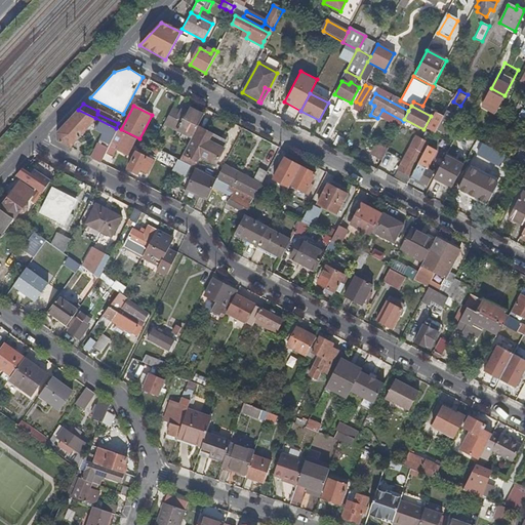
[(185,114),(172,108),(162,128),(189,143),(195,131),(203,116),(188,109),(185,114)]
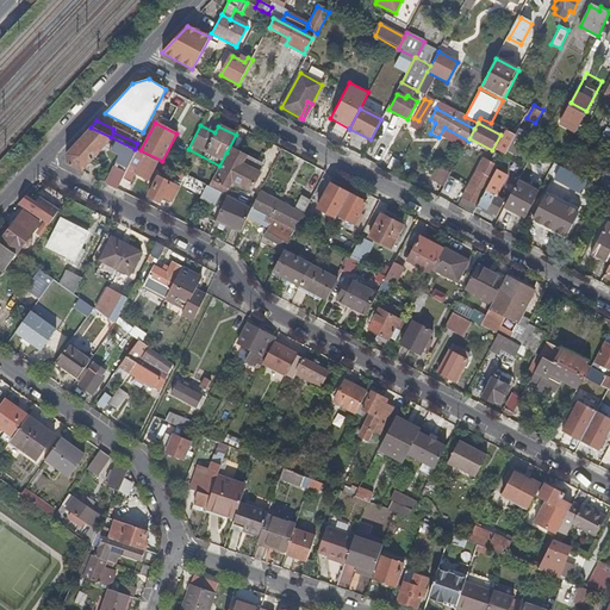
[(66,165),(81,172),(103,147),(111,137),(91,128),(64,154),(66,165)]
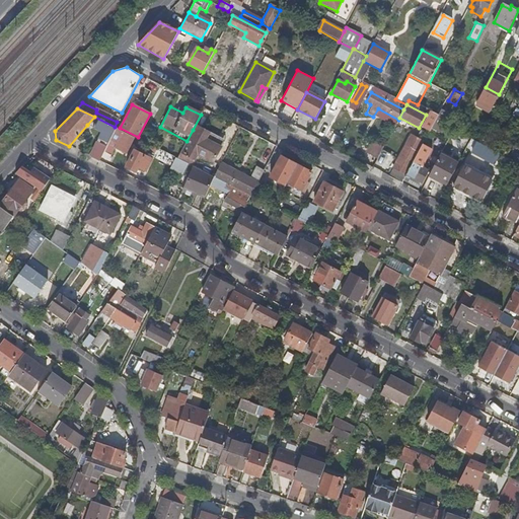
[(431,130),(438,116),(432,113),(424,127),(431,130)]
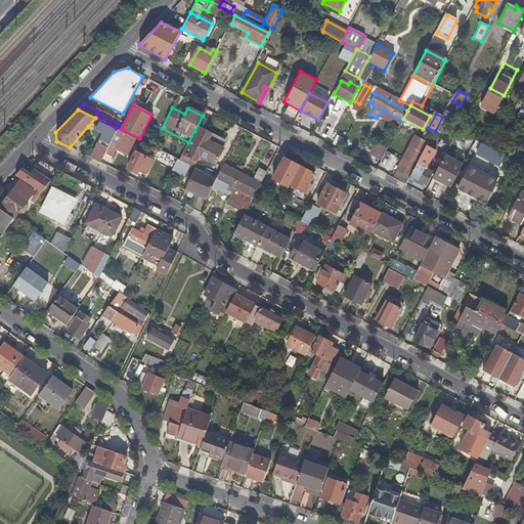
[(110,143),(111,141),(118,129),(116,128),(95,118),(88,126),(102,134),(100,139),(110,143)]
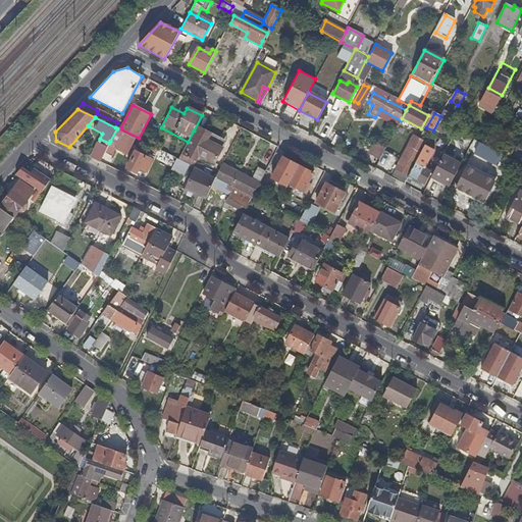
[(208,138),(194,131),(188,142),(181,153),(197,160),(199,155),(214,162),(221,149),(206,141),(208,138)]
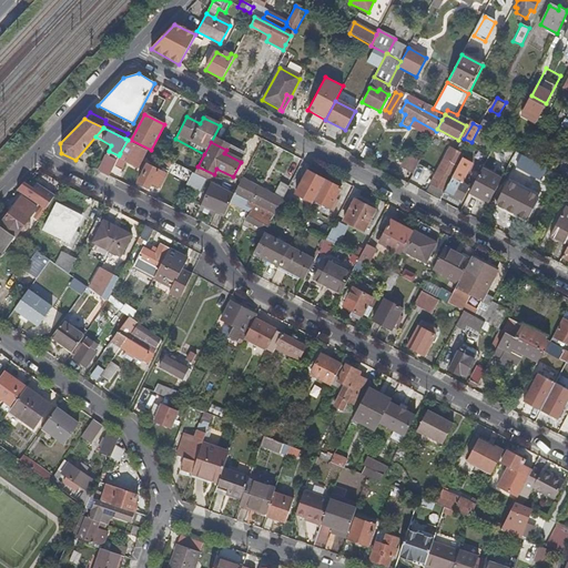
[(432,183),(436,185),(445,191),(457,169),(464,155),(449,148),(432,183)]
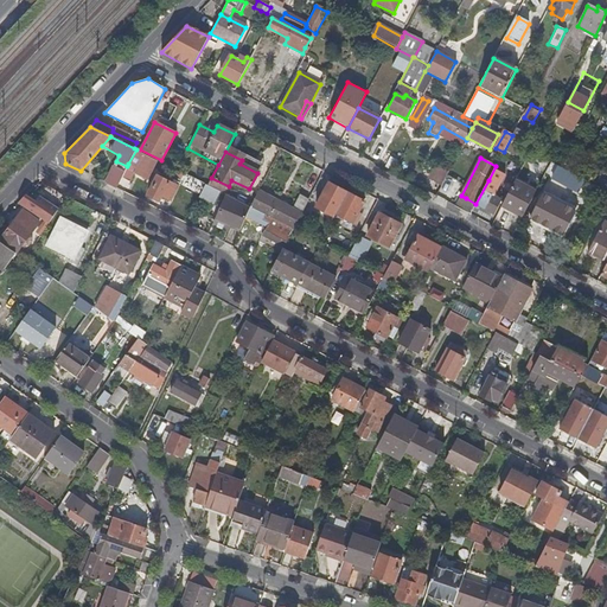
[(567,158),(561,167),(563,170),(580,178),(585,180),(587,176),(574,168),(577,164),(567,158)]
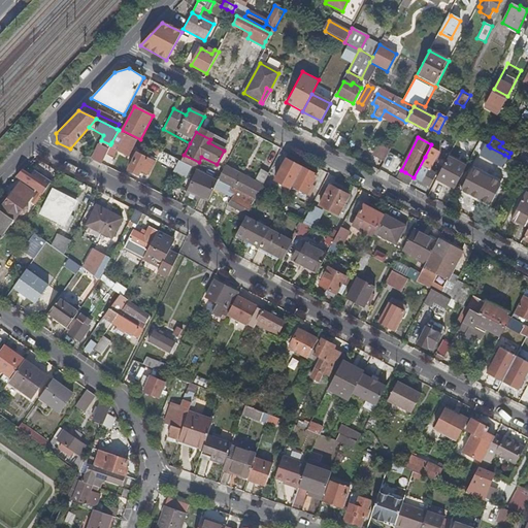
[(208,142),(224,151),(226,146),(210,139),(208,142)]
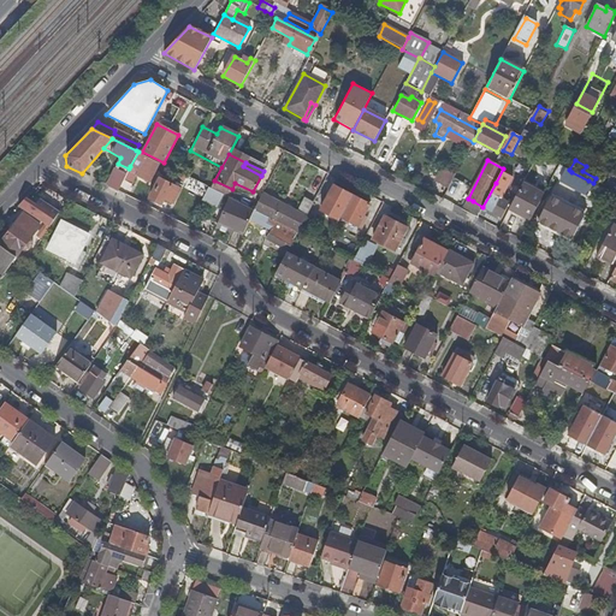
[(107,187),(117,191),(123,181),(129,169),(118,164),(107,187)]
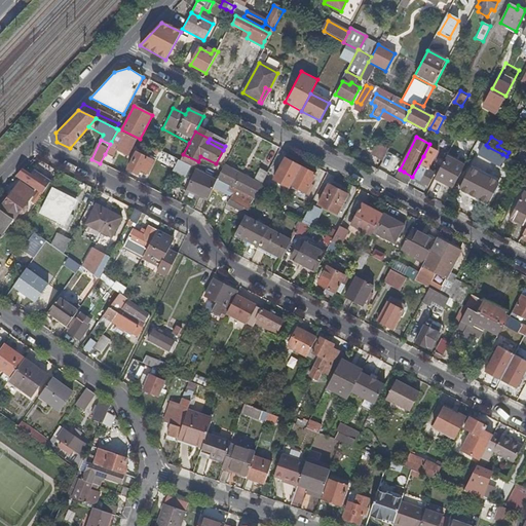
[(372,156),(382,162),(390,146),(380,141),(372,156)]
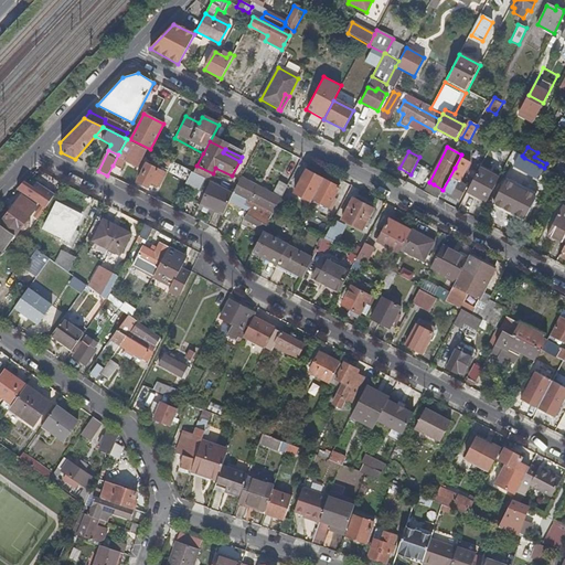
[(118,155),(113,166),(120,169),(127,157),(119,152),(118,155)]
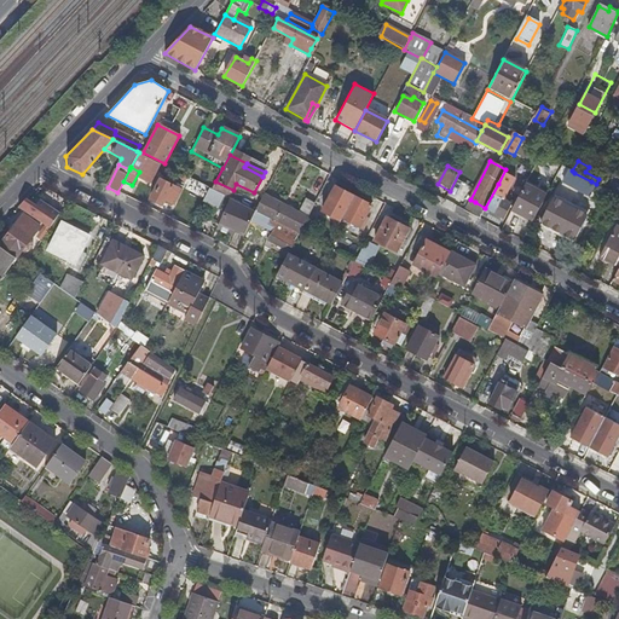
[(591,181),(574,173),(571,180),(588,189),(591,181)]
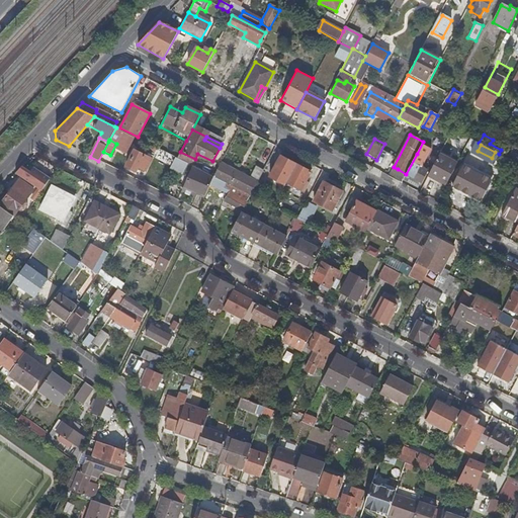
[(155,159),(168,163),(171,154),(158,150),(155,159)]
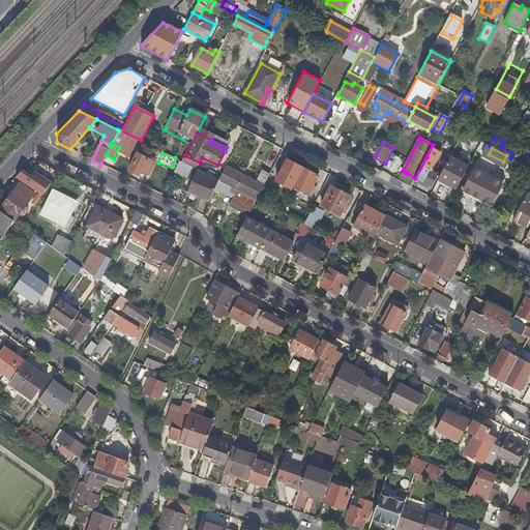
[(145,177),(152,163),(136,155),(128,171),(139,176),(140,175),(145,177)]
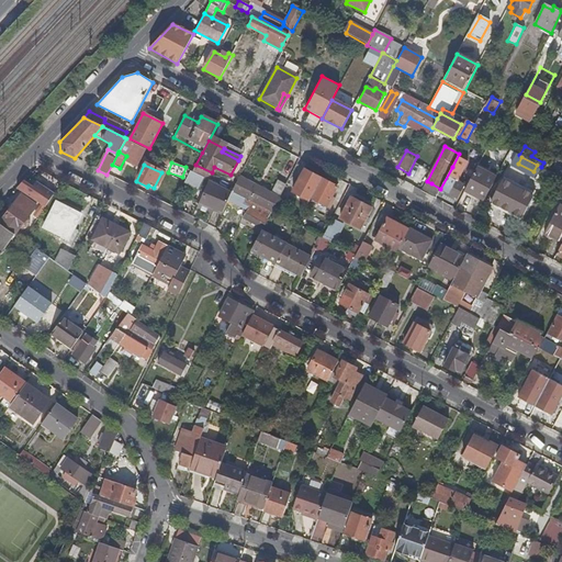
[(452,167),(440,189),(457,199),(463,186),(457,181),(462,171),(452,167)]
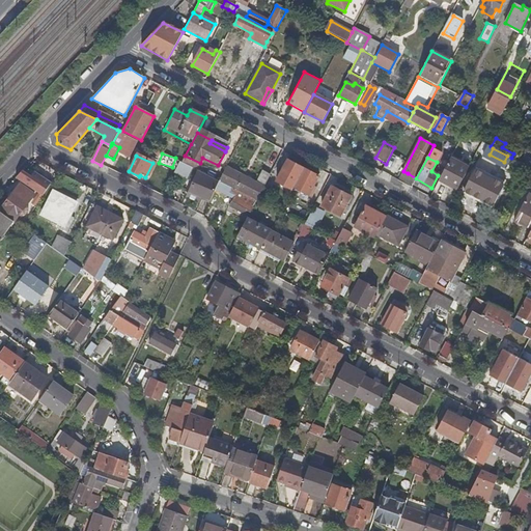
[(292,188),(303,168),(288,161),(277,183),(291,191),(292,188)]
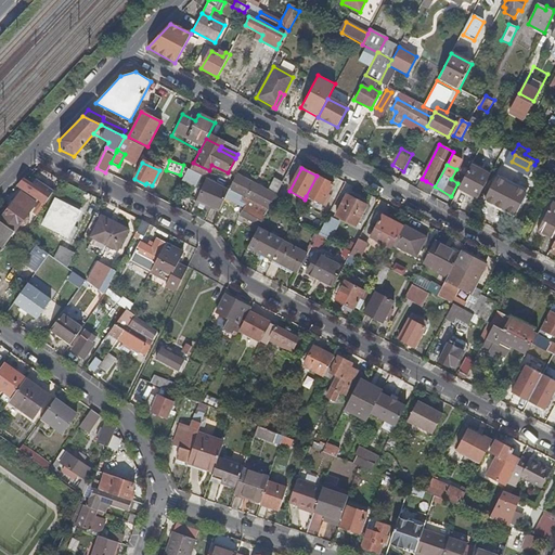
[(469,168),(459,189),(478,199),(489,179),(469,168)]
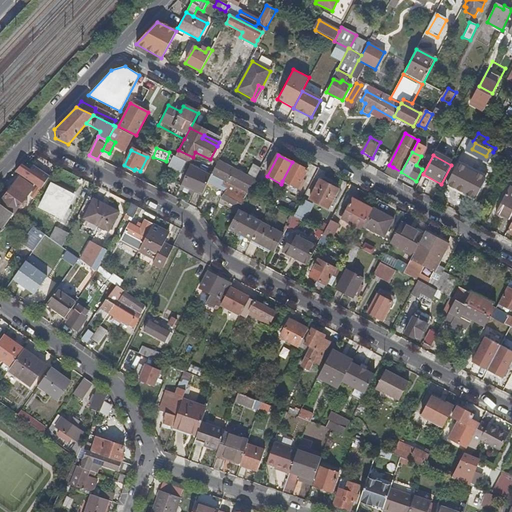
[(181,186),(201,196),(208,183),(211,176),(175,157),(174,156),(168,166),(186,176),(181,186)]
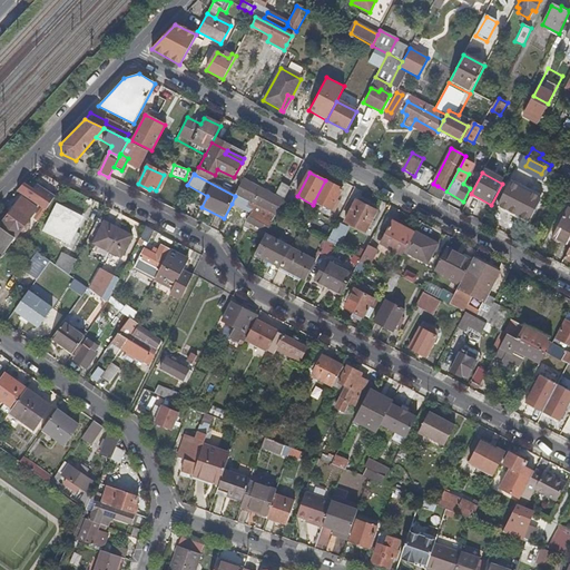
[(275,197),(243,180),(235,196),(247,202),(272,214),(275,216),(288,192),(290,188),(282,184),(275,197)]
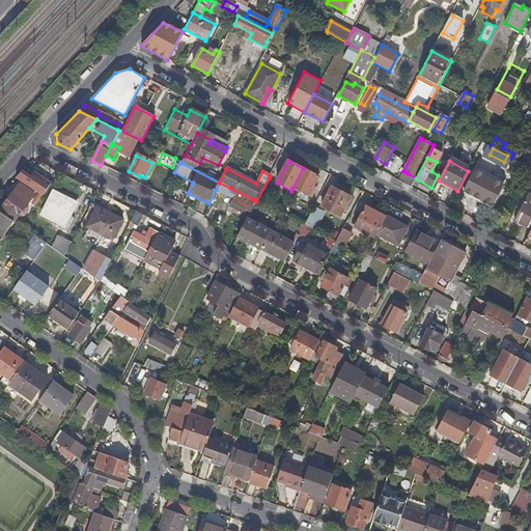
[(318,176),(303,168),(292,188),(308,197),(311,190),(308,189),(309,186),(313,188),(318,176)]
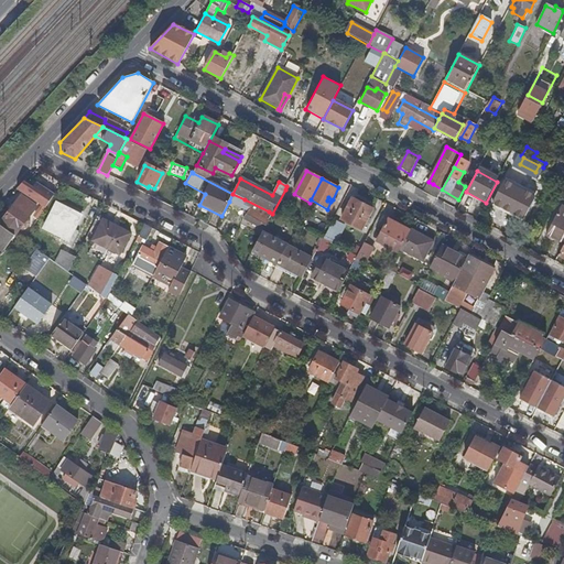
[(24,181),(15,188),(45,208),(54,195),(36,184),(32,188),(24,181)]
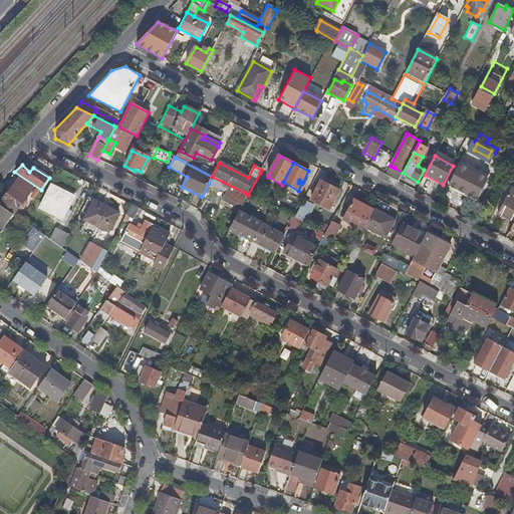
[(488,179),(477,174),(460,165),(450,186),(477,200),(488,179)]
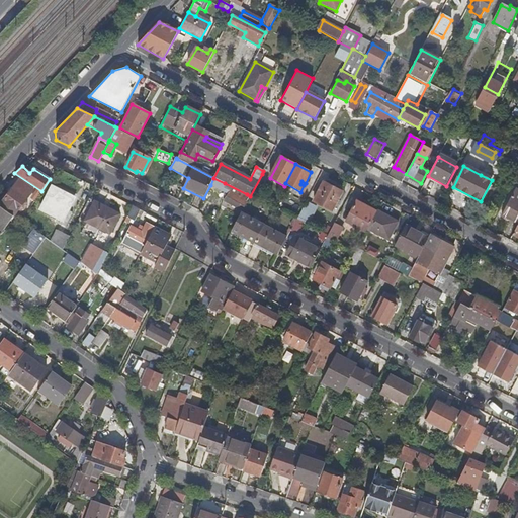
[(398,169),(393,179),(400,183),(402,184),(406,174),(398,169)]
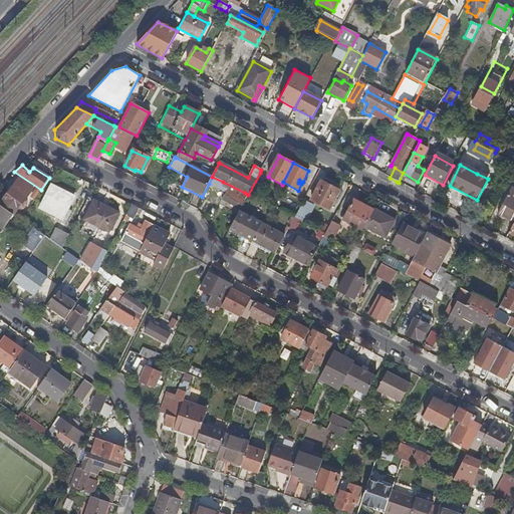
[(481,168),(477,174),(488,179),(491,173),(481,168)]
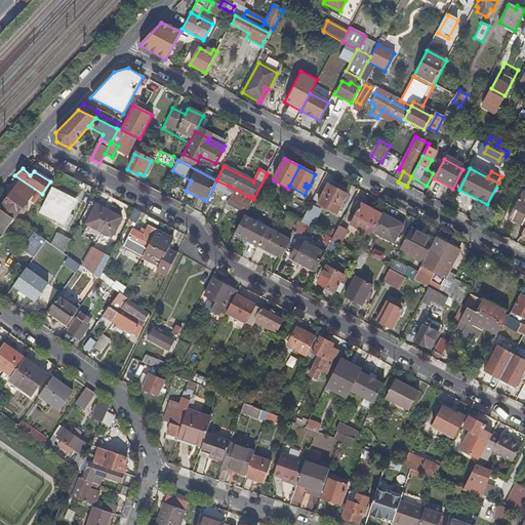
[(270,178),(266,176),(253,199),(258,201),(270,178)]
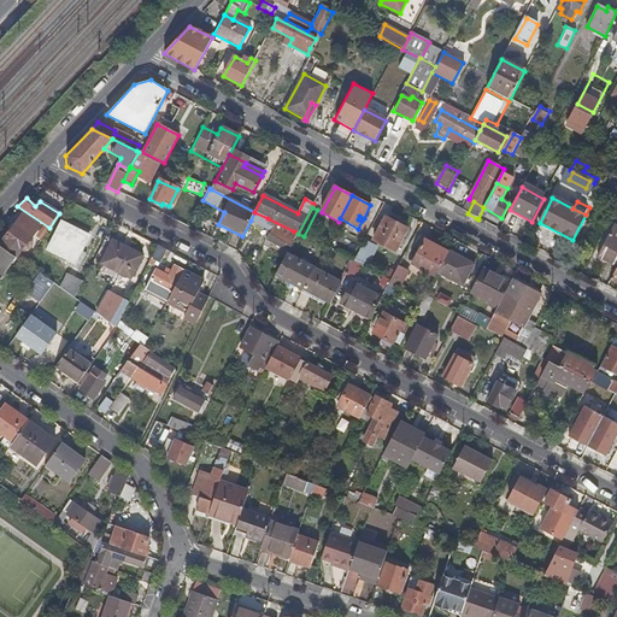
[(254,212),(251,221),(263,227),(264,225),(272,230),(266,241),(276,246),(275,248),(278,250),(280,248),(288,252),(298,234),(294,231),(289,241),(287,240),(289,235),(265,222),(268,218),(254,212)]
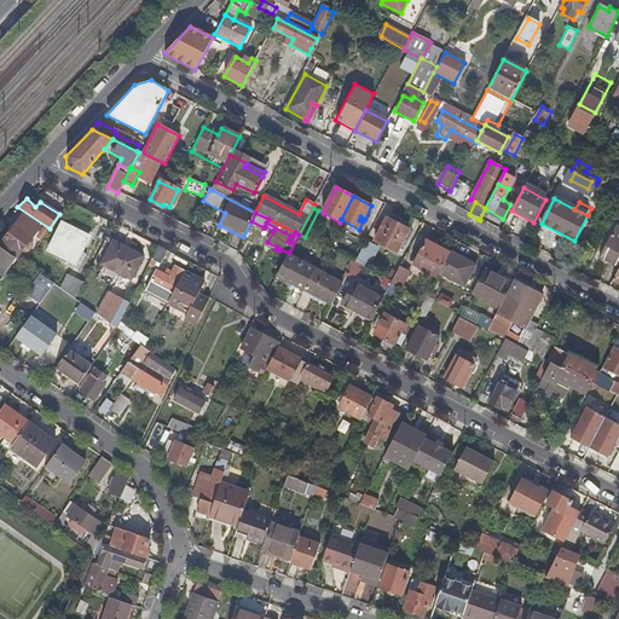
[(29,265),(30,260),(21,253),(40,227),(24,215),(7,236),(0,231),(0,244),(17,258),(28,265),(29,265)]
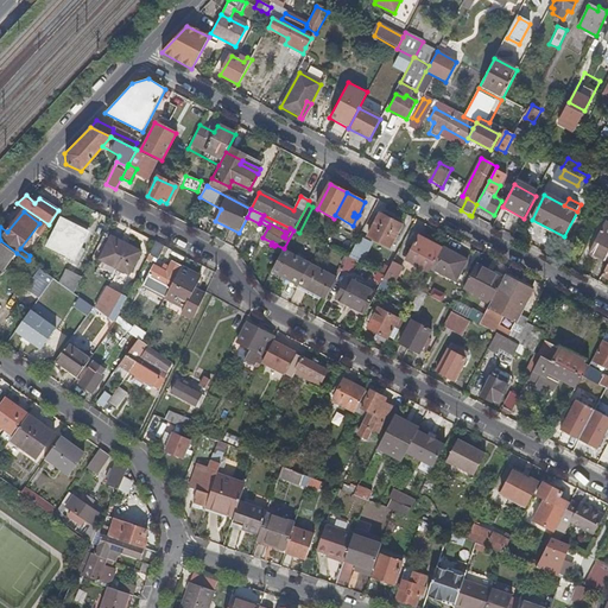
[(390,249),(401,227),(380,215),(368,238),(390,249)]
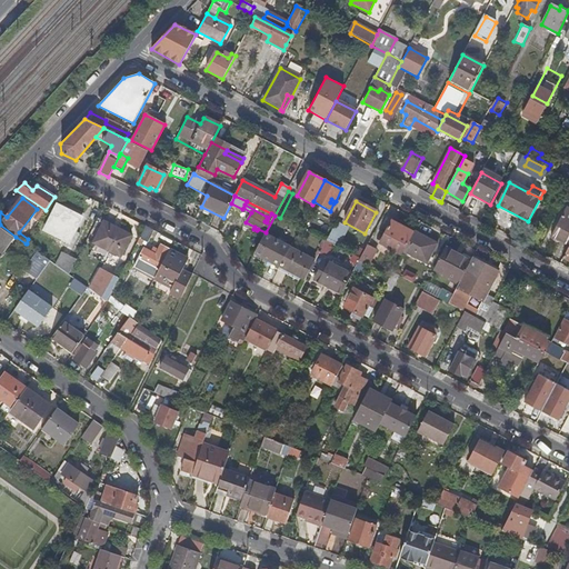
[(568,240),(568,206),(553,232),(568,240)]
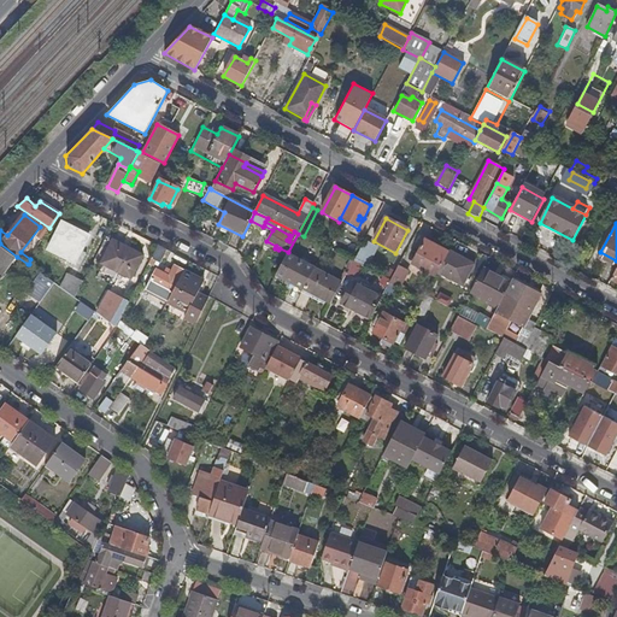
[(68,258),(76,263),(82,265),(87,254),(81,252),(89,238),(62,224),(50,250),(60,254),(59,258),(66,262),(68,258)]
